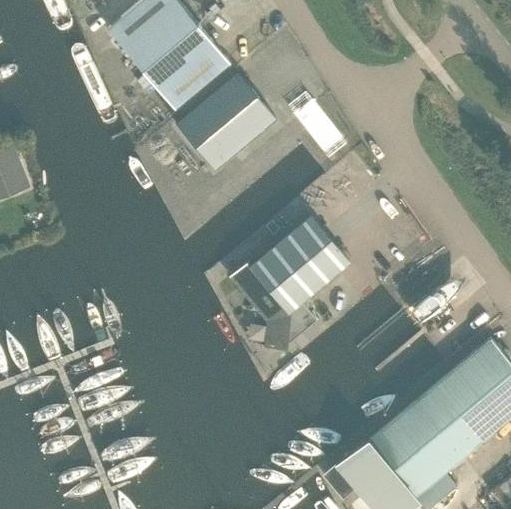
[(230,64),(176,0),(144,0),(108,30),(174,110),(230,64)]
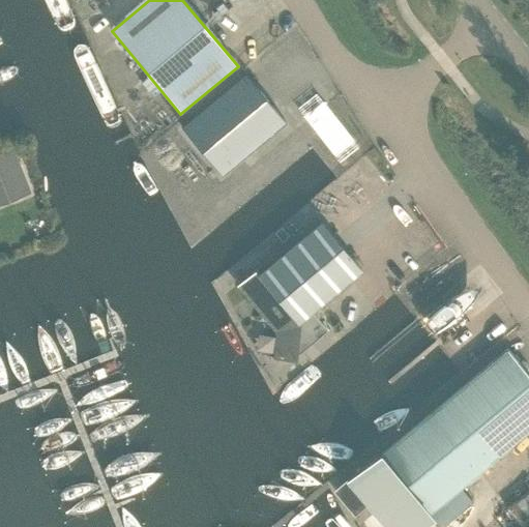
[(286,124),(245,76),(182,129),(222,177),(286,124)]
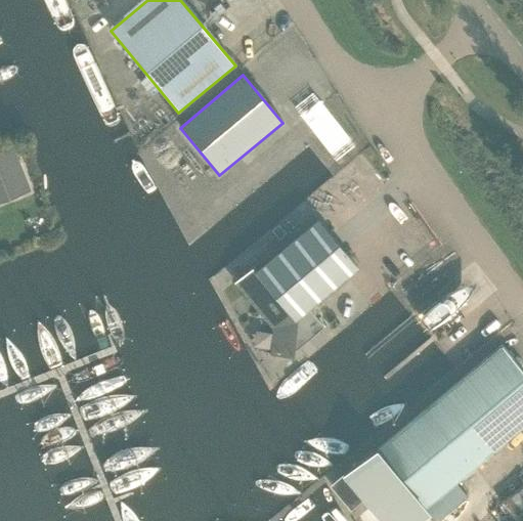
[(0,204),(30,192),(13,153),(0,157),(0,204)]
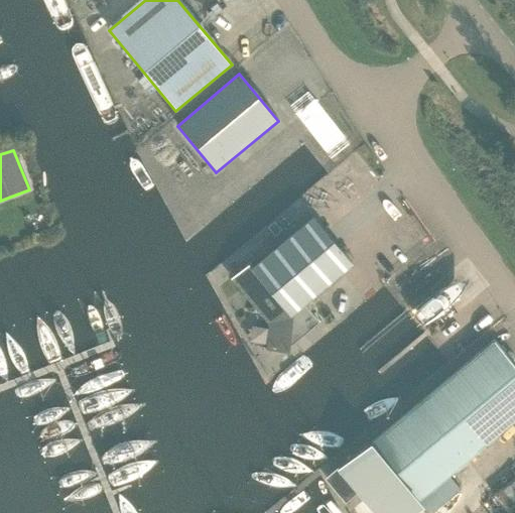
[(304,306),(353,266),(313,219),(252,271),(249,268),(233,281),(273,330),(271,353),(285,354),(319,326),(304,306)]
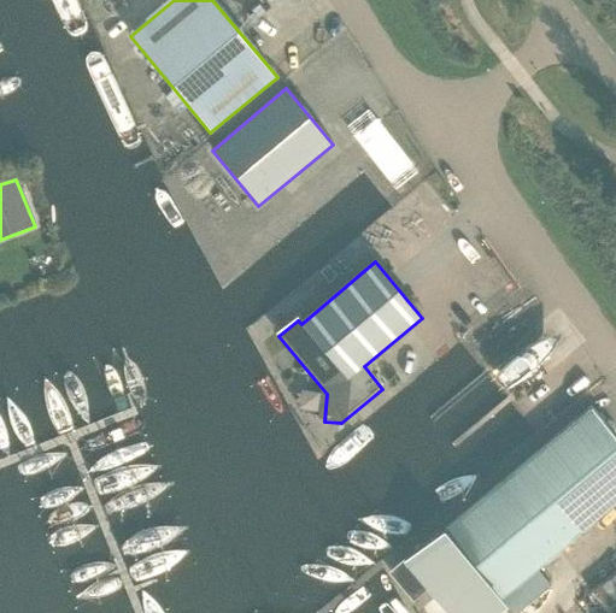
[(441,531),(404,561),(406,565),(426,588),(446,612),(493,612),(504,605),(510,612),(518,612),(550,587),(537,571),(615,504),(615,438),(592,411),(444,534),(441,531)]
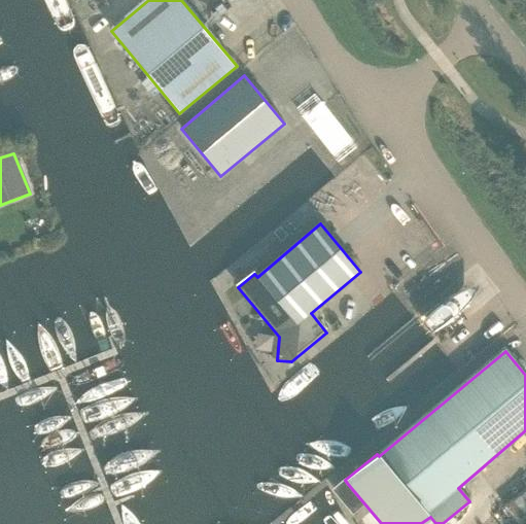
[(347,483),(337,491),(354,511),(363,502),(347,483)]
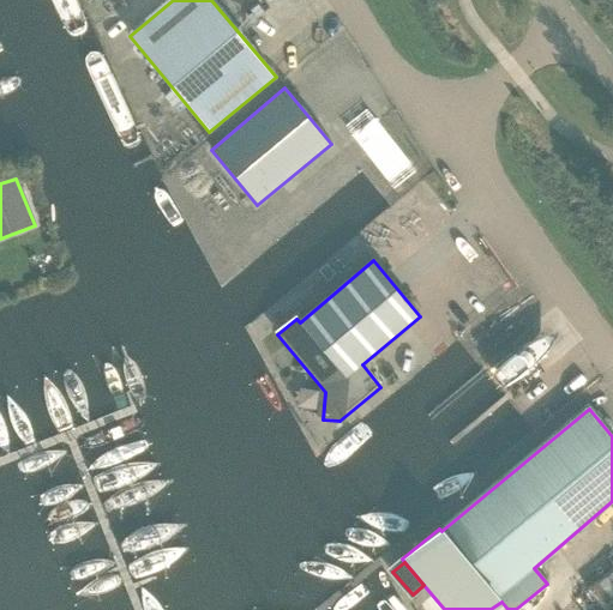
[(612,609),(612,581),(611,579),(568,605),(570,609),(612,609)]
